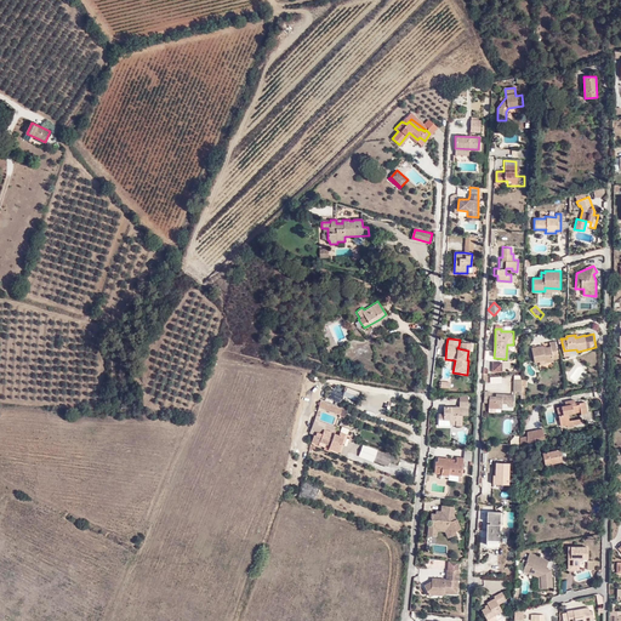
[(547,348),(543,348),(543,347),(543,346),(537,347),(537,346),(533,347),(533,348),(535,363),(540,362),(546,360),(546,363),(554,362),(553,359),(559,359),(556,342),(550,343),(551,347),(547,348)]
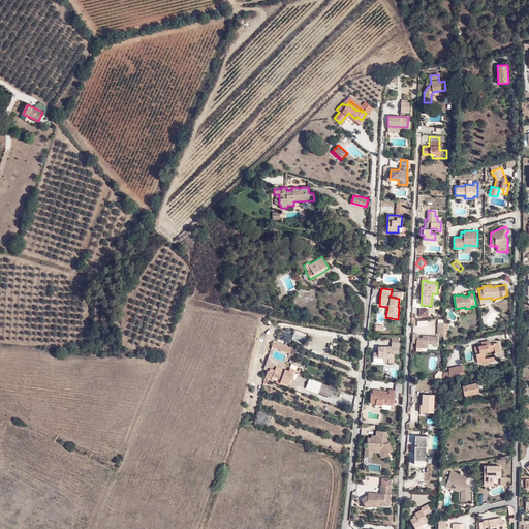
[(304,342),(306,335),(296,330),(292,337),(304,342)]
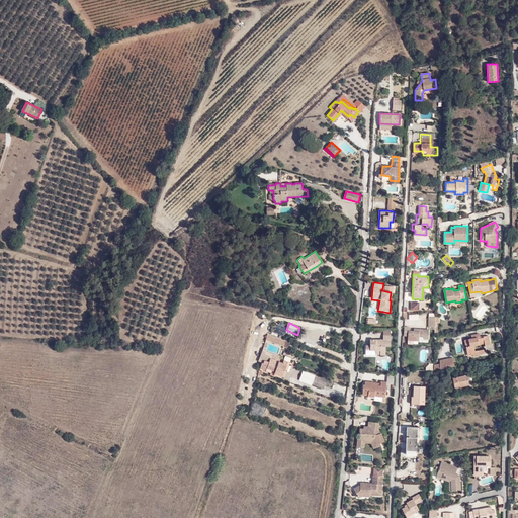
[(273,334),(282,336),(285,327),(276,324),(273,334)]
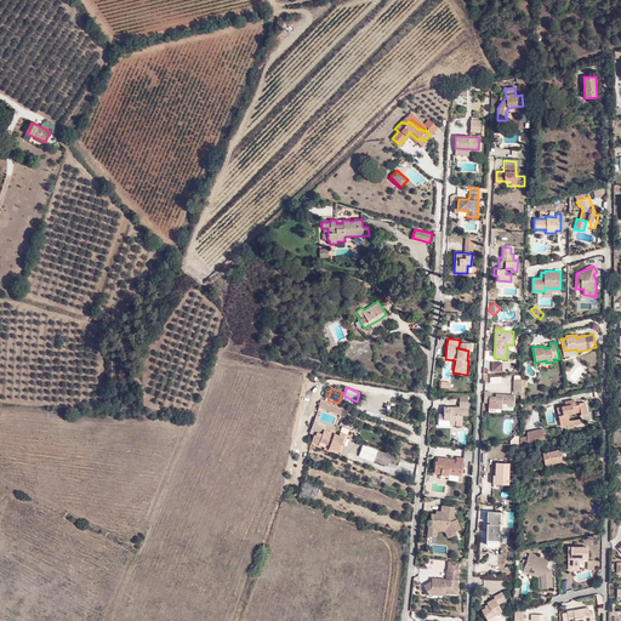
[(508,408),(513,408),(514,396),(496,394),(496,398),(490,397),(490,392),(484,392),(483,403),(489,404),(489,408),(489,412),(494,412),(496,411),(496,409),(502,409),(502,404),(508,404),(508,408)]
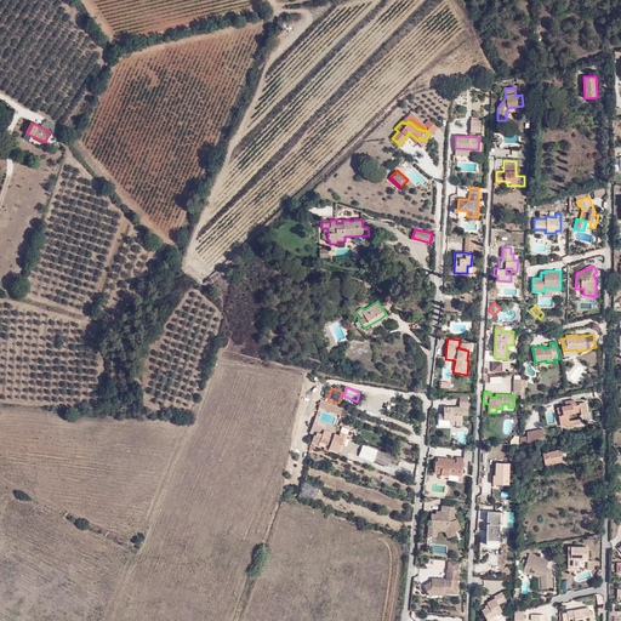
[(434,416),(434,423),(455,423),(454,429),(460,429),(460,416),(466,416),(466,403),(466,397),(456,397),(457,403),(457,409),(442,409),(442,416),(434,416)]
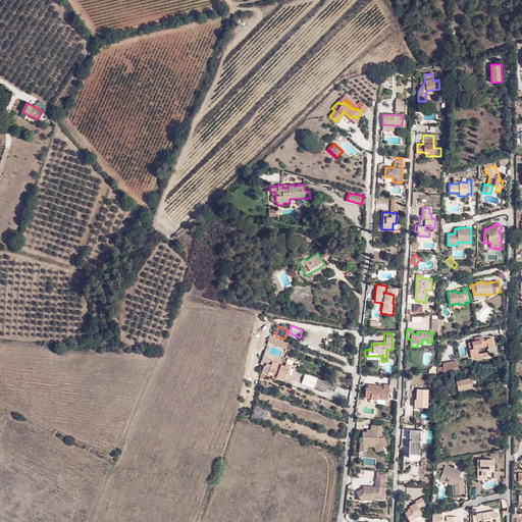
[(485,340),(485,335),(477,337),(478,341),(473,342),(469,343),(472,356),(478,355),(478,358),(484,357),(483,356),(482,352),(480,352),(479,347),(488,345),(488,348),(494,346),(492,338),(485,340)]
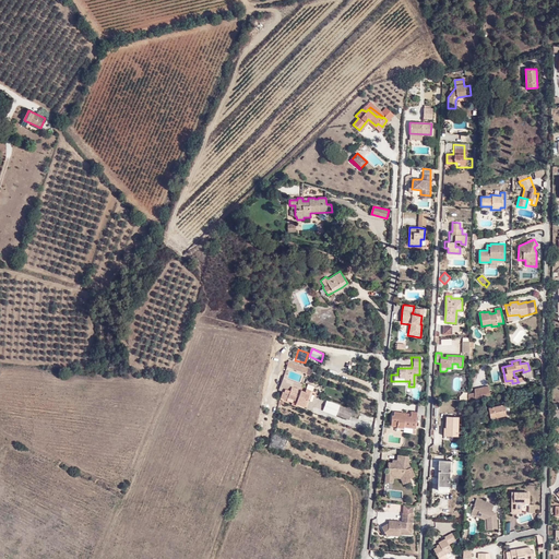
[(310,375),(312,369),(289,360),(287,367),(310,375)]
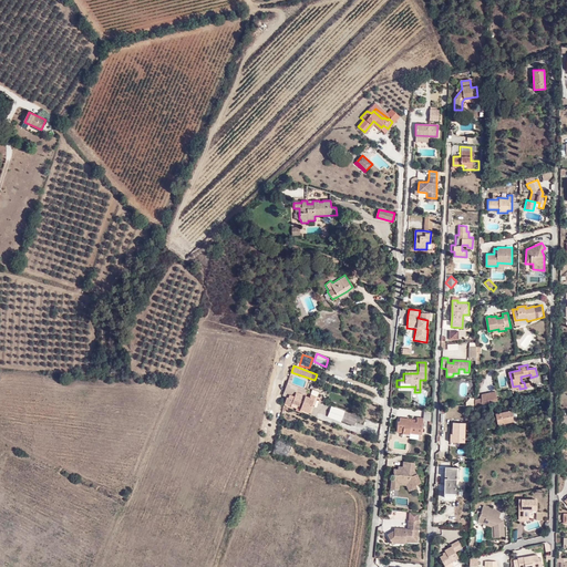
[(319,391),(312,389),(310,393),(297,389),(295,393),(289,392),(288,395),(287,394),(285,402),(297,406),(296,410),(301,411),(302,410),(308,412),(310,411),(318,395),(317,395),(319,391)]
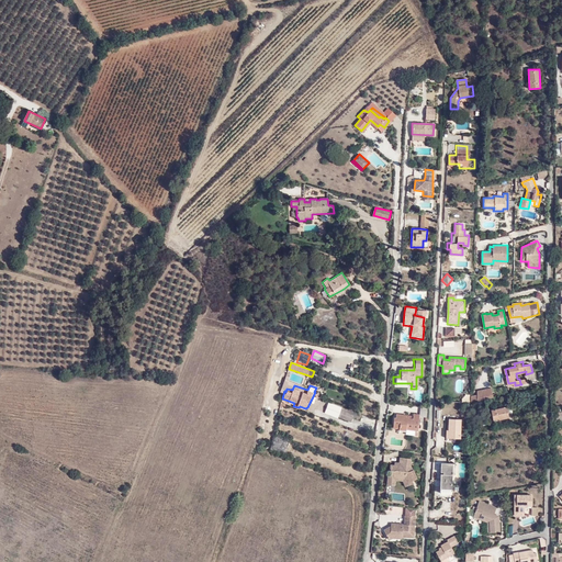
[(479,401),(494,397),(492,388),(478,390),(478,401),(479,401)]
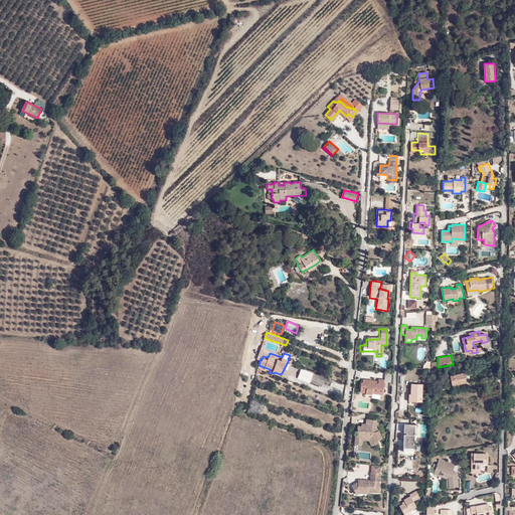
[(302,367),(298,377),(310,382),(311,381),(322,385),(324,381),(330,384),(332,379),(302,367)]
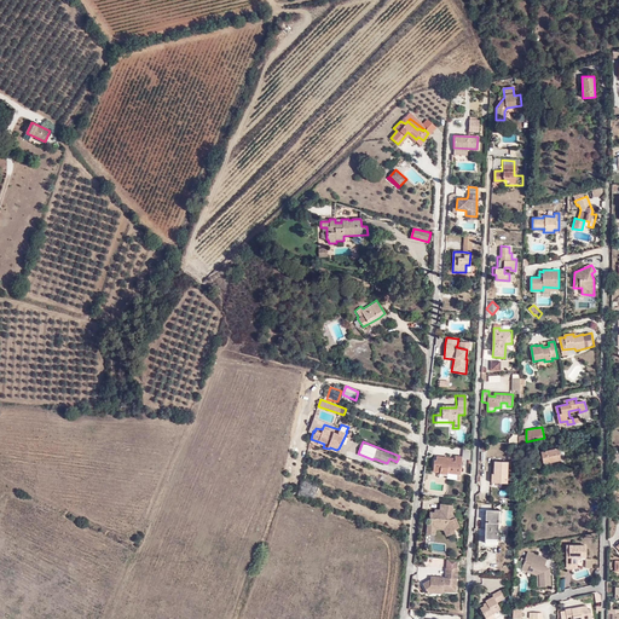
[(560,461),(557,449),(541,452),(543,463),(548,462),(548,463),(560,461)]
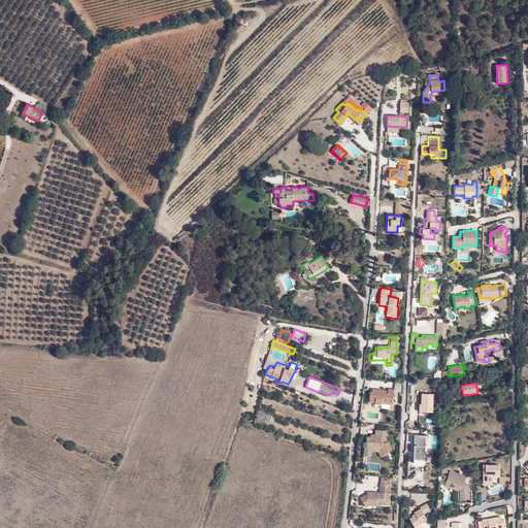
[(394,384),(394,390),(396,390),(396,393),(402,394),(402,385),(394,384)]
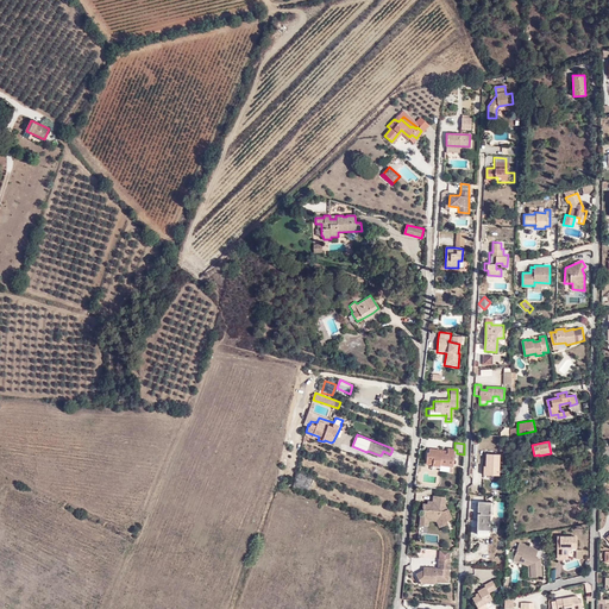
[(447,456),(441,456),(441,451),(431,451),(429,456),(427,456),(426,465),(434,466),(434,469),(445,469),(445,466),(456,468),(457,453),(457,450),(454,450),(447,449),(447,452),(447,456)]
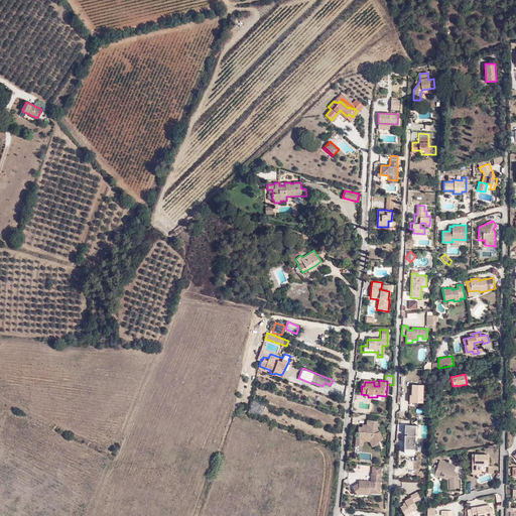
[(408,396),(412,396),(412,403),(422,403),(423,386),(408,385),(408,396)]
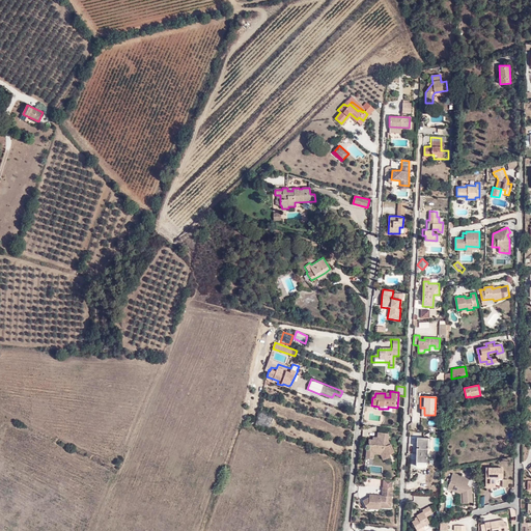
[(390,445),(390,446),(388,441),(389,436),(378,434),(376,439),(372,438),(372,441),(368,441),(368,444),(368,450),(368,451),(374,451),(373,455),(380,456),(382,462),(391,458),(389,455),(394,454),(390,445)]
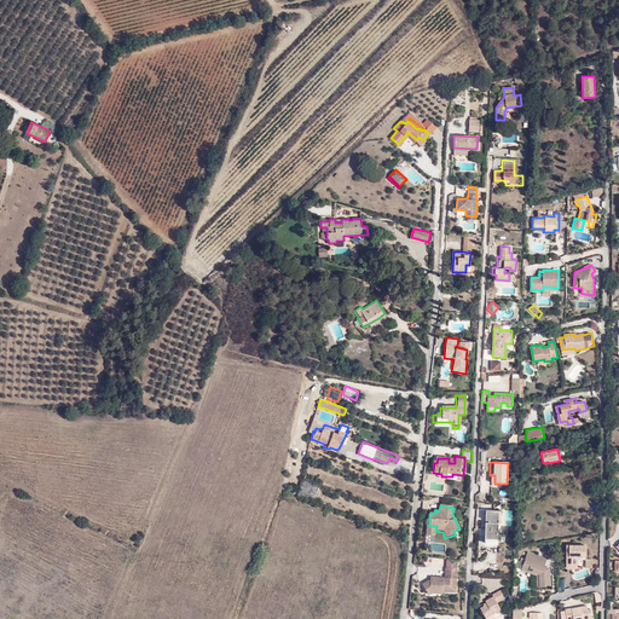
[(499,524),(501,510),(485,509),(485,519),(489,520),(489,524),(485,522),(485,539),(497,539),(498,524),(499,524)]
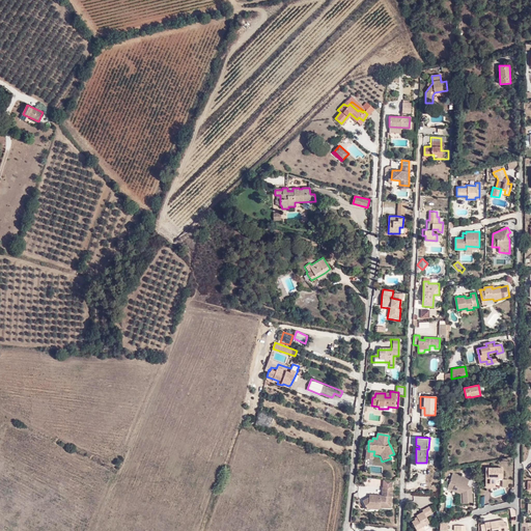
[(365,459),(373,460),(373,455),(374,451),(368,451),(368,450),(366,450),(365,459)]
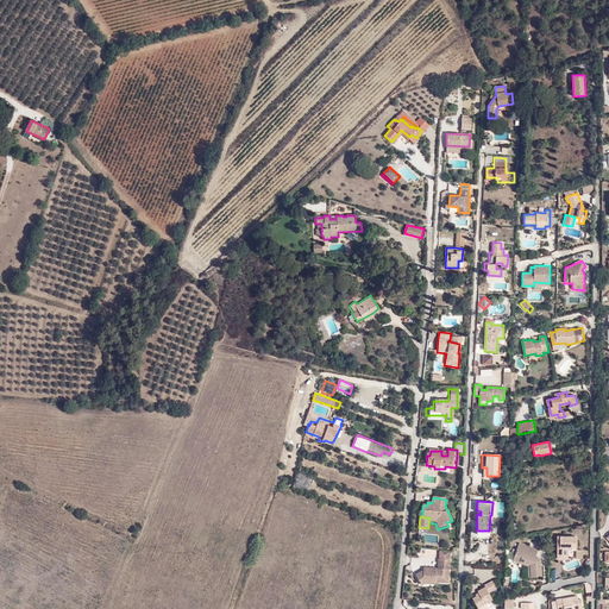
[(577,550),(577,548),(577,535),(557,535),(557,559),(567,559),(567,550),(576,550),(576,558),(583,558),(583,550),(577,550)]
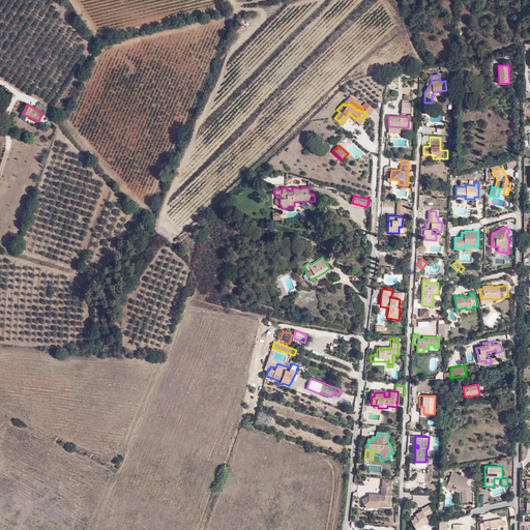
[(471,486),(466,484),(469,478),(451,472),(446,488),(451,490),(452,489),(461,492),(462,502),(472,501),(471,486)]
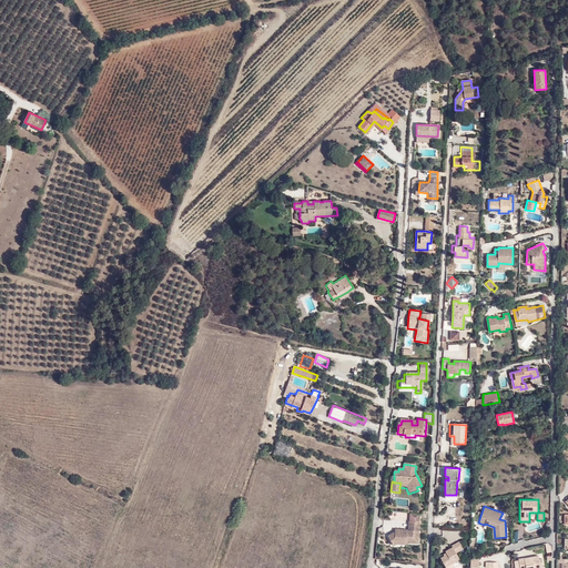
[(418,533),(419,533),(419,524),(419,518),(409,518),(409,523),(408,523),(408,531),(407,531),(395,530),(395,533),(387,537),(393,548),(396,546),(406,547),(406,545),(418,546),(418,533)]
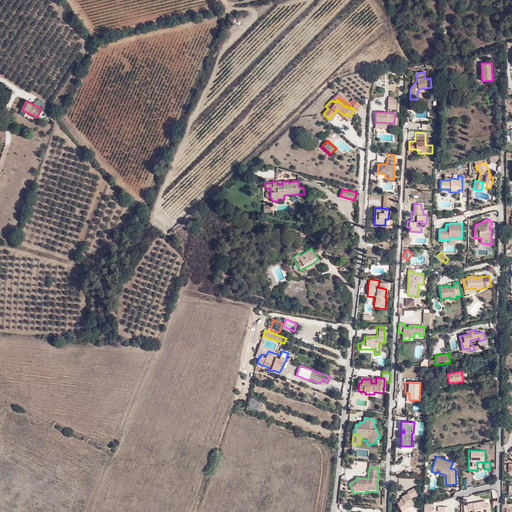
[(444,485),(446,485),(445,475),(437,472),(436,473),(444,476),(444,485)]
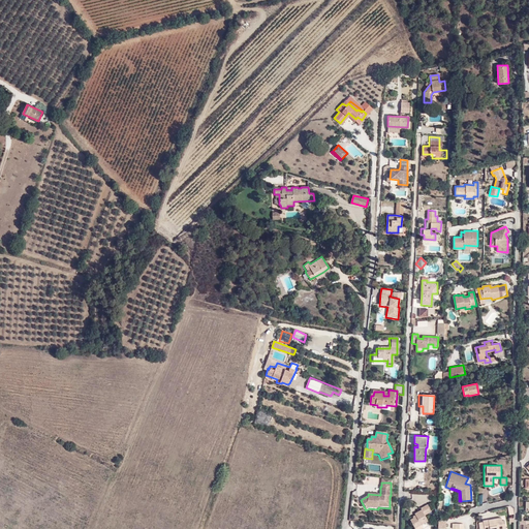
[(425,515),(432,510),(428,503),(421,507),(422,509),(414,512),(415,515),(412,516),(413,517),(410,519),(415,528),(421,528),(423,528),(423,526),(422,524),(429,521),(425,515)]
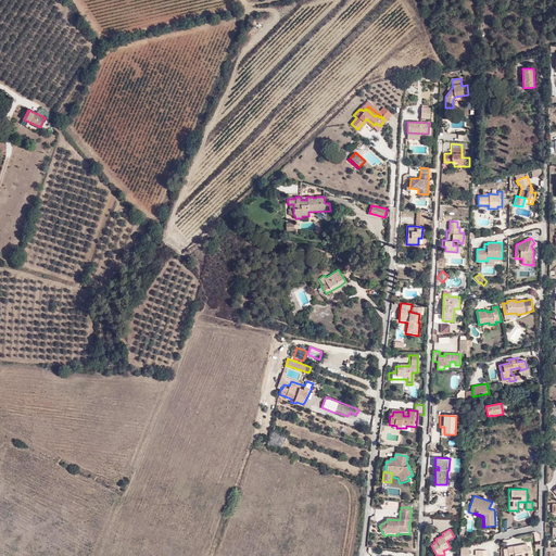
[(527,547),(527,542),(520,543),(520,546),(515,546),(515,543),(508,543),(508,546),(504,546),(504,554),(509,554),(509,555),(522,555),(528,555),(531,555),(531,547),(527,547)]
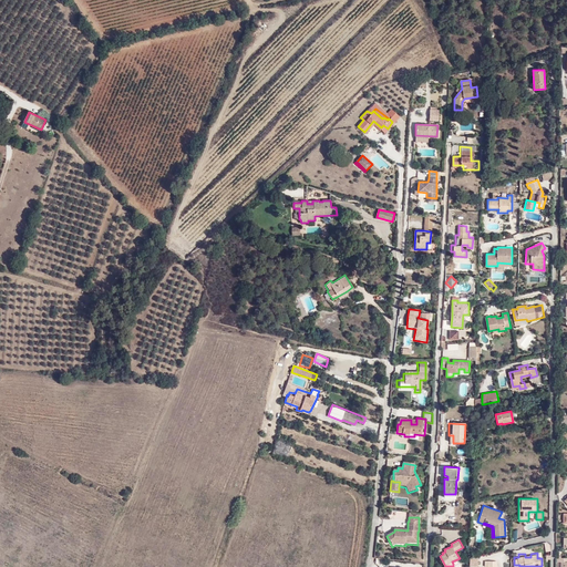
[(468,566),(477,566),(477,557),(470,557),(468,566)]
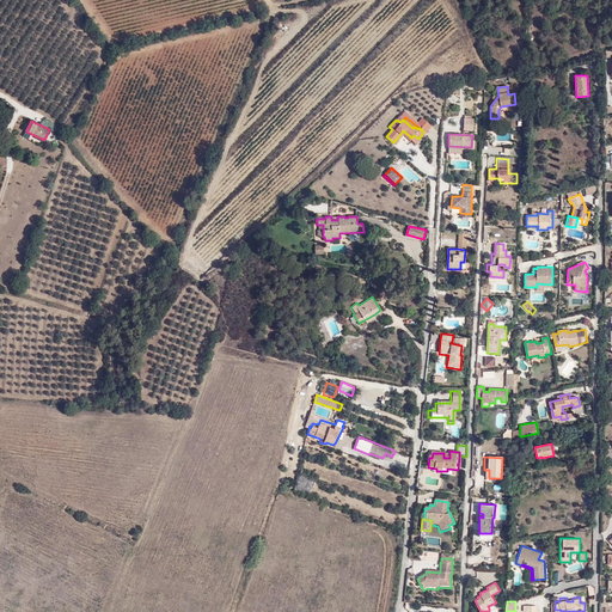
[(611,611),(611,606),(611,607),(611,603),(601,601),(601,609),(606,609),(605,611),(611,611)]
